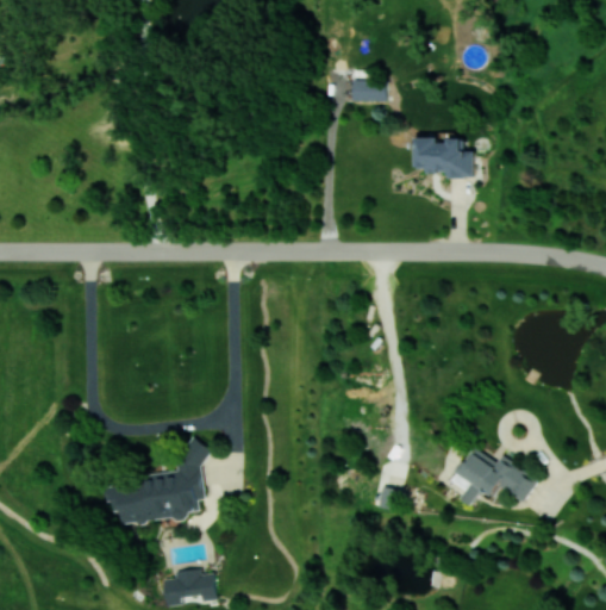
[(350,99),(383,100),(385,79),(351,79),(350,99)]
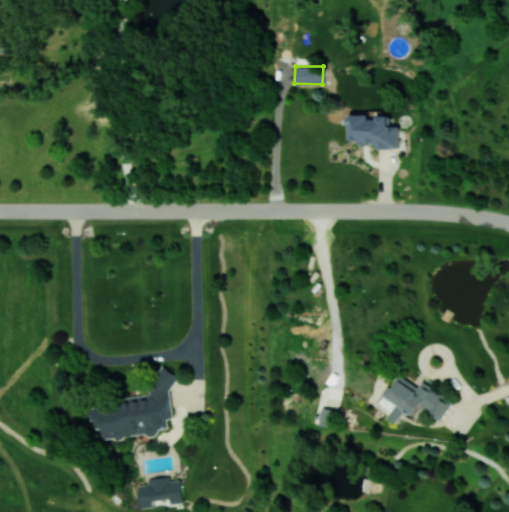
[(397,148),(397,126),(389,126),(388,116),(368,116),(368,114),(349,114),(349,142),(374,142),(375,148),(397,148)]
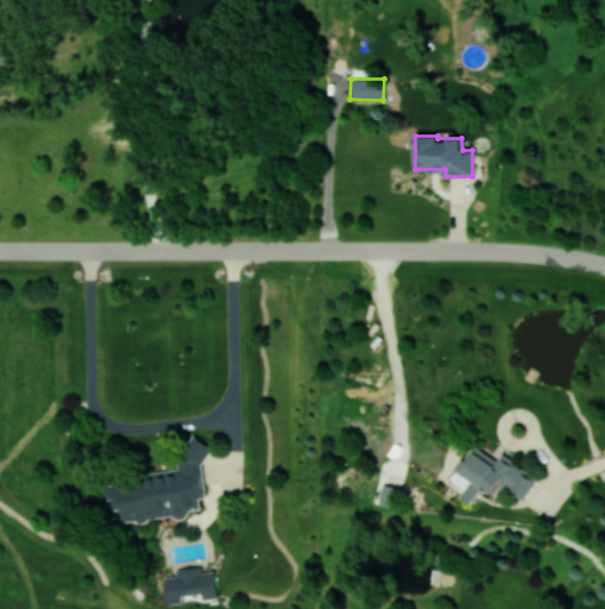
[(104,484),(106,497),(112,501),(113,510),(119,509),(121,522),(132,520),(134,521),(170,515),(181,521),(188,510),(197,508),(196,497),(203,496),(199,466),(210,446),(191,434),(175,460),(177,471),(104,484)]
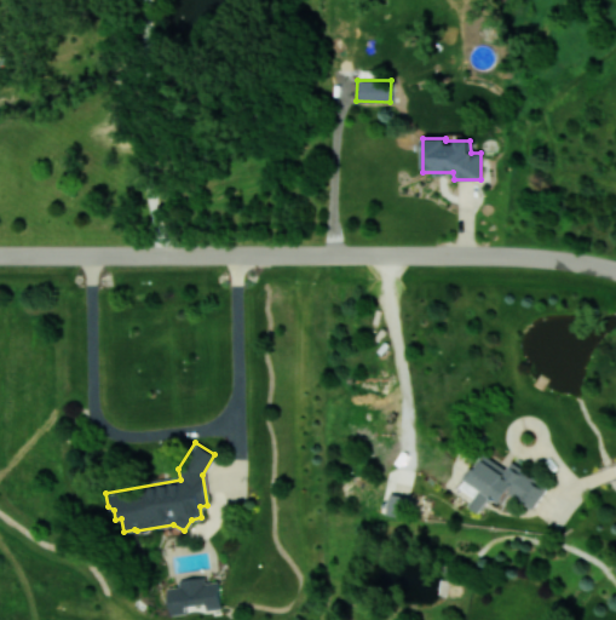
[(505,468),(478,453),(459,488),(472,495),(466,506),(477,512),(487,497),(501,504),(507,493),(533,507),(545,486),(507,464),(505,468)]
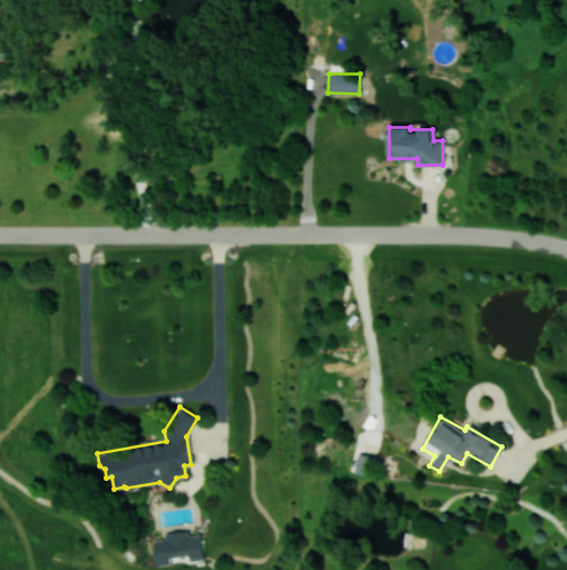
[(369,455),(357,453),(353,471),(365,473),(369,455)]
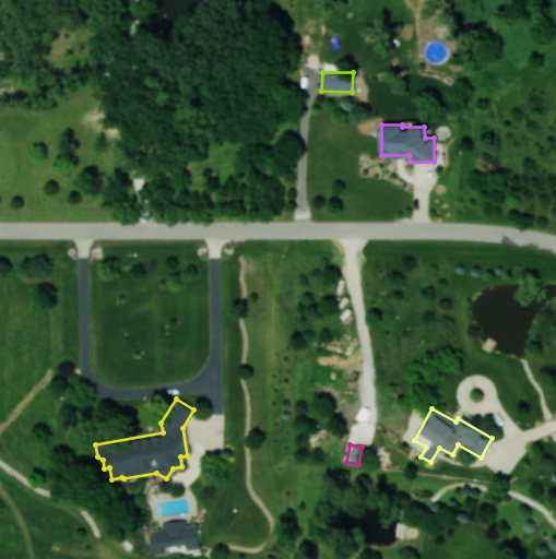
[(198,546),(194,523),(184,525),(182,520),(160,522),(160,527),(149,530),(152,554),(165,552),(165,550),(198,546)]
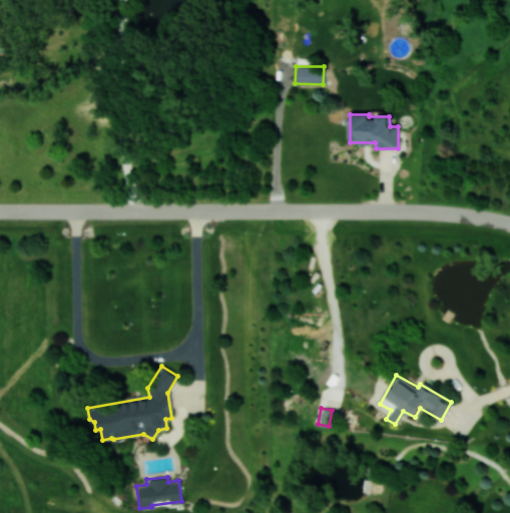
All buildings are outlined.
